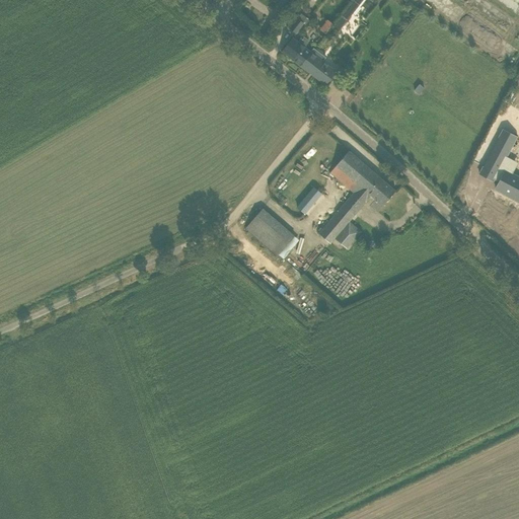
[(339,30),(362,0),(354,0),(334,26),(339,30)]
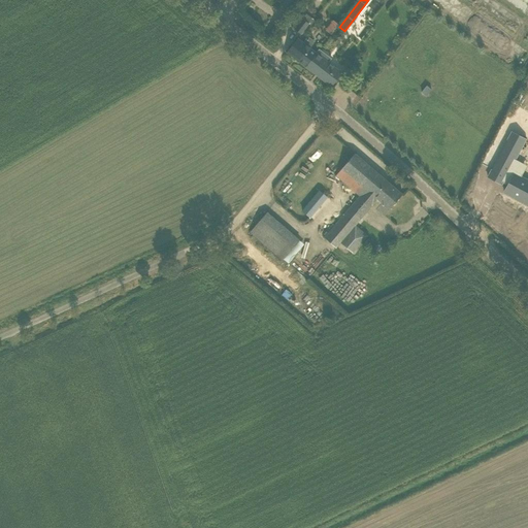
[(330,32),(337,24),(327,17),(321,24),(330,32)]
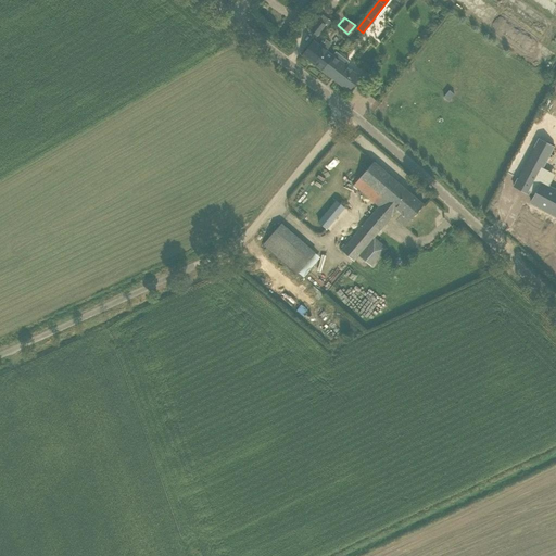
[(310,30),(311,32),(317,36),(326,25),(318,20),(310,30)]
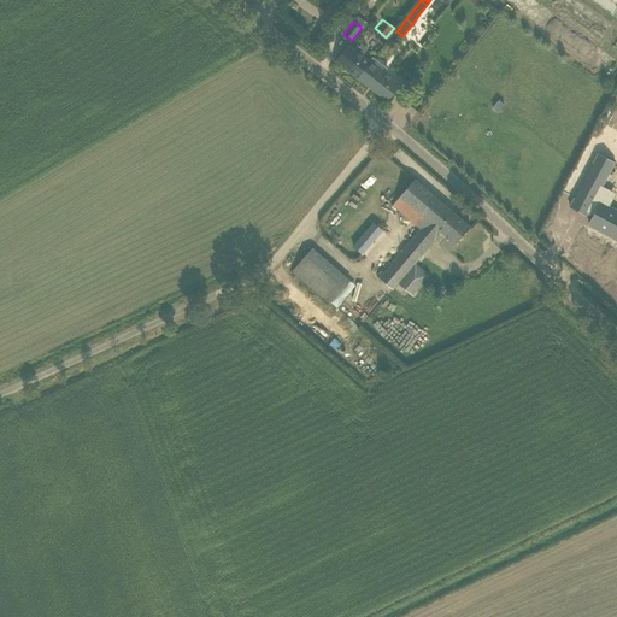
[(335,62),(357,78),(370,62),(363,57),(368,51),(366,47),(363,43),(358,45),(354,50),(348,45),(335,62)]
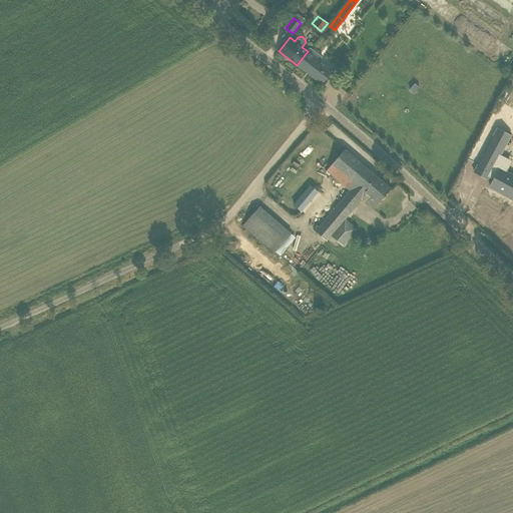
[(297,65),(322,84),(333,71),(308,51),(297,65)]
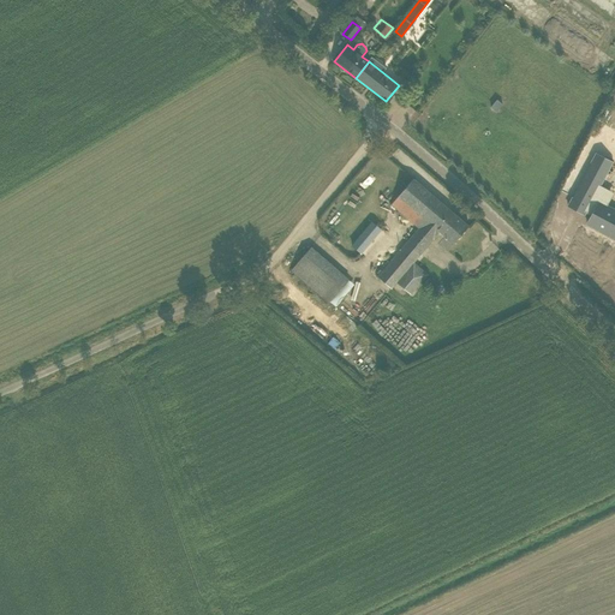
[(590,214),(585,222),(613,238),(614,232),(614,216),(602,209),(607,202),(592,195),(610,161),(593,153),(566,204),(583,214),(584,212),(590,214)]
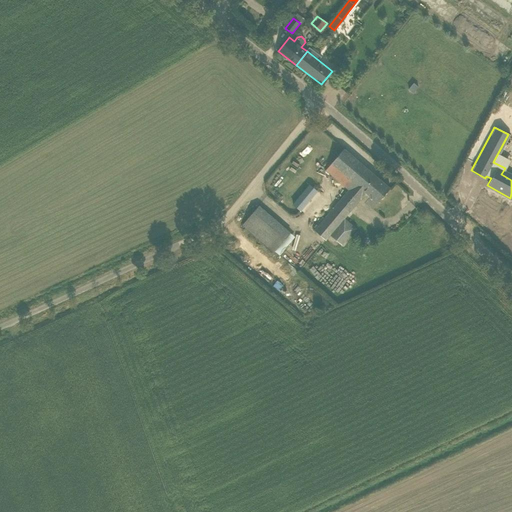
[(314,231),(326,240),(350,211),(360,199),(372,209),(377,203),(390,188),(344,149),(326,170),(349,190),(318,226),(316,224),(314,227),(316,228),(314,231)]
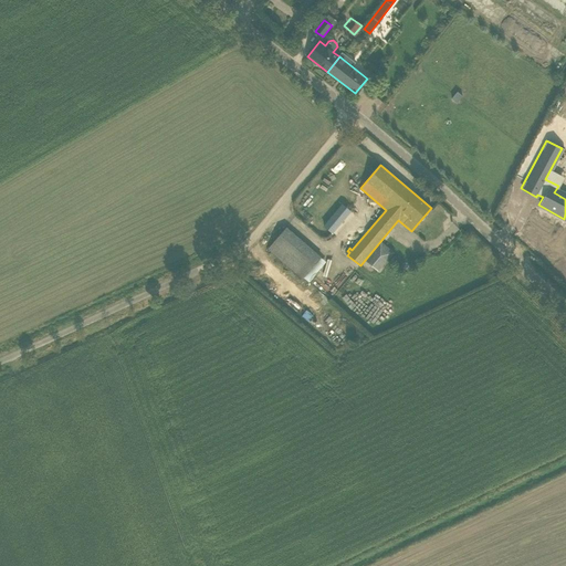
[(321,258),(295,237),(285,228),(269,248),(304,278),(321,258)]
